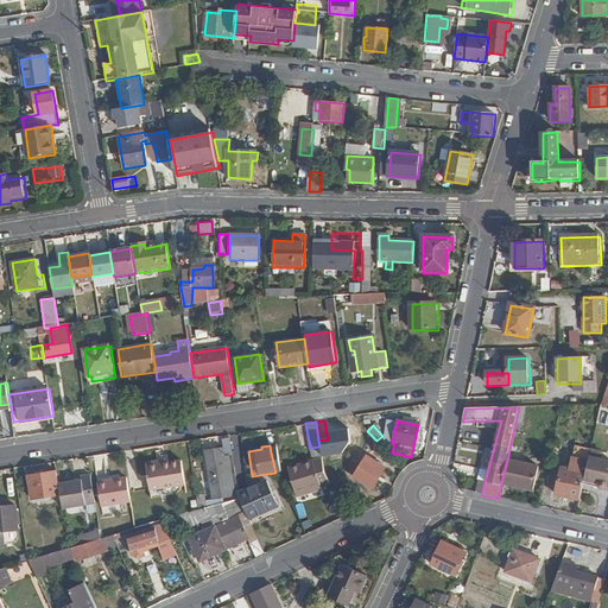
[(589,458),(591,449),(576,445),(570,469),(561,468),(555,494),(580,500),(582,491),(584,481),(589,458)]
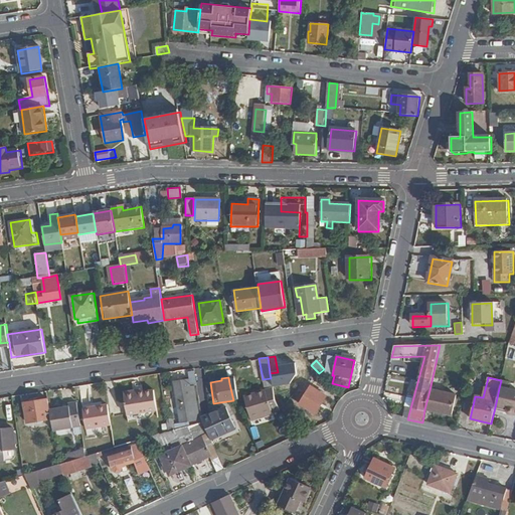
[(195,420),(188,384),(188,380),(170,382),(177,423),(195,420)]
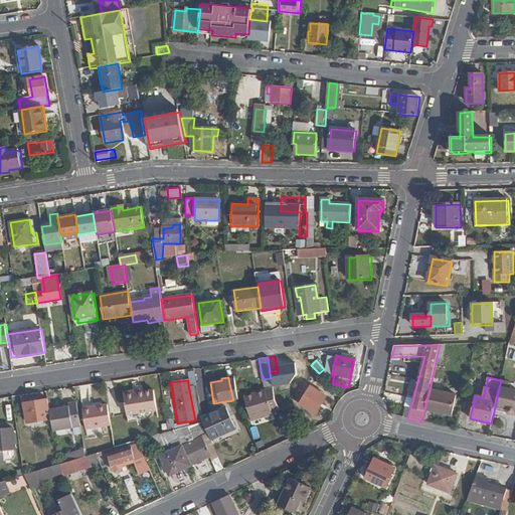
[(315,414),(325,396),(310,388),(300,406),(315,414)]
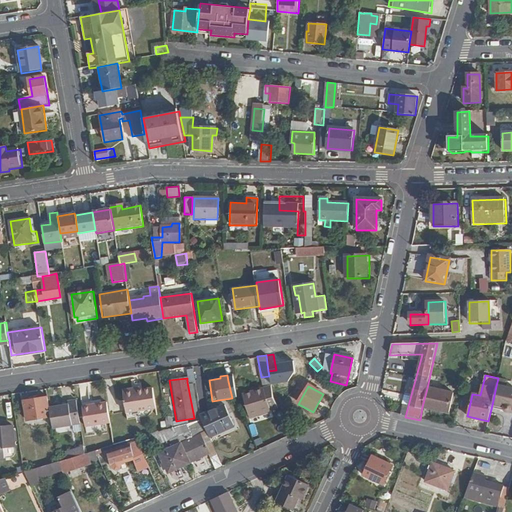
[(511,413),(511,388),(496,386),(492,405),(504,408),(506,412),(511,413)]
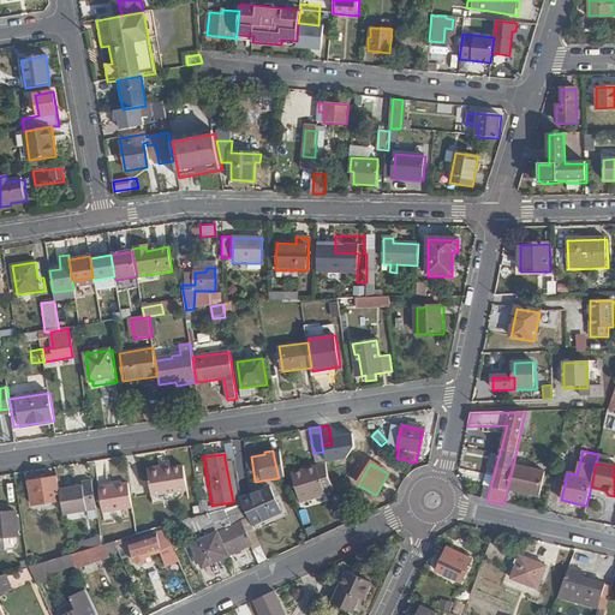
[(187,490),(183,467),(169,469),(171,471),(165,472),(165,466),(147,470),(151,497),(187,490)]
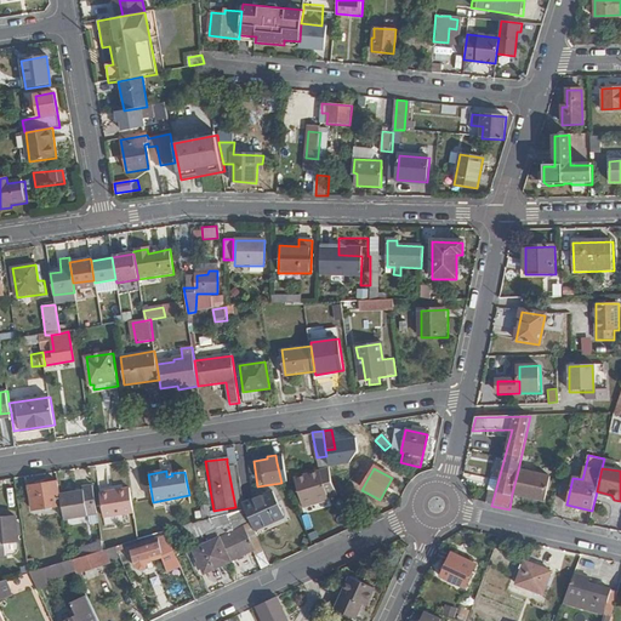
[(545,501),(550,477),(518,471),(512,494),(545,501)]
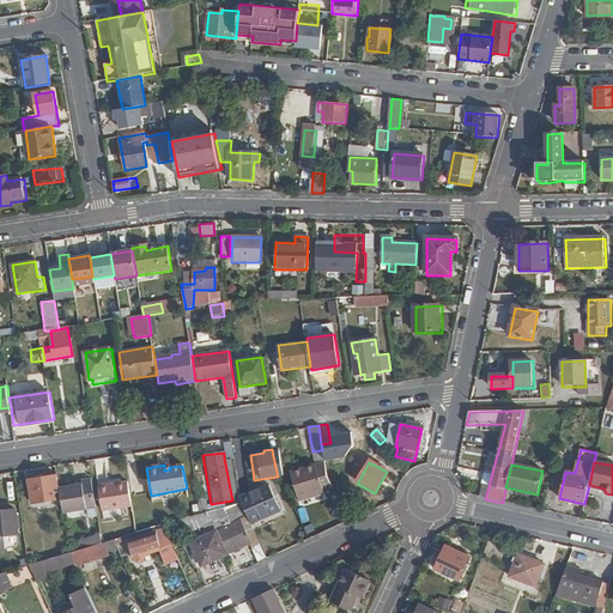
[(319,479),(314,466),(289,473),(296,498),(332,489),(326,477),(319,479)]
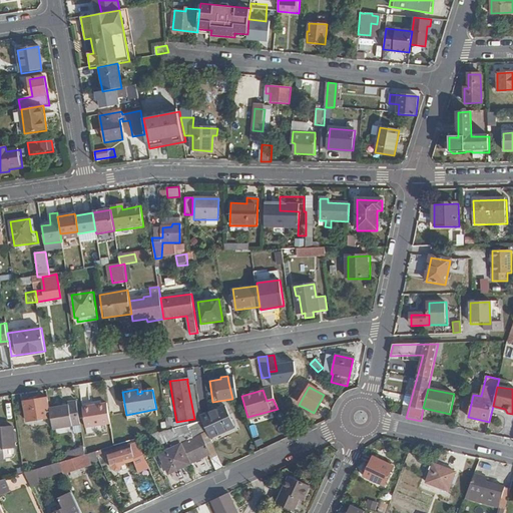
[(48,408),(46,397),(23,401),(26,421),(35,419),(36,423),(41,422),(40,419),(50,418),(48,408)]
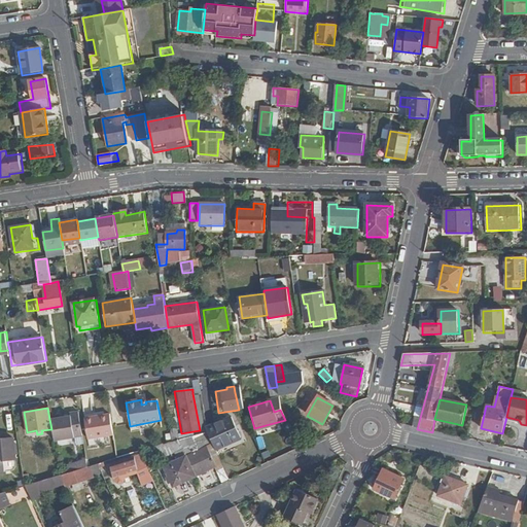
[(81,435),(76,411),(68,412),(68,416),(49,419),(51,429),(54,442),(81,435)]
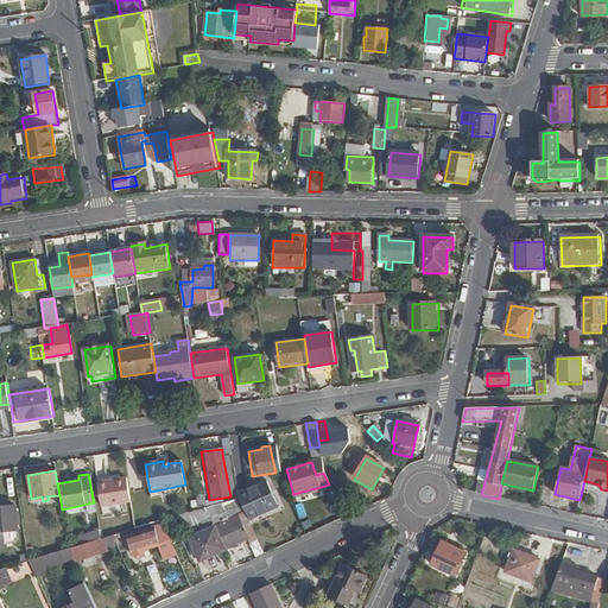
[(131,500),(126,476),(96,481),(101,505),(131,500)]
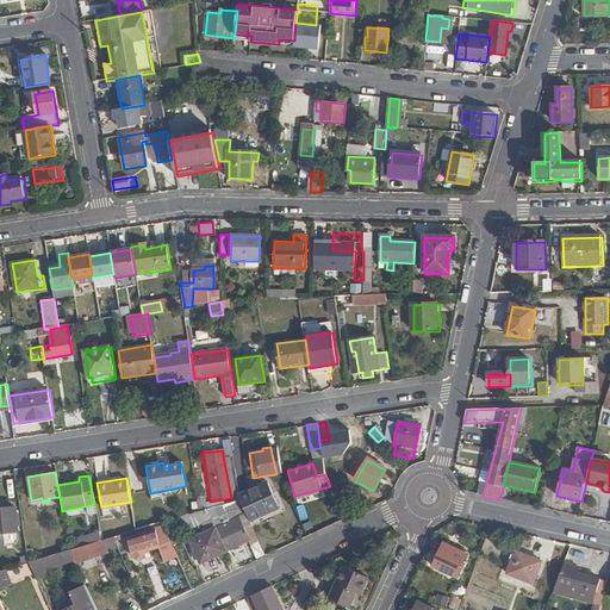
[(277,509),(266,485),(237,497),(249,522),(277,509)]
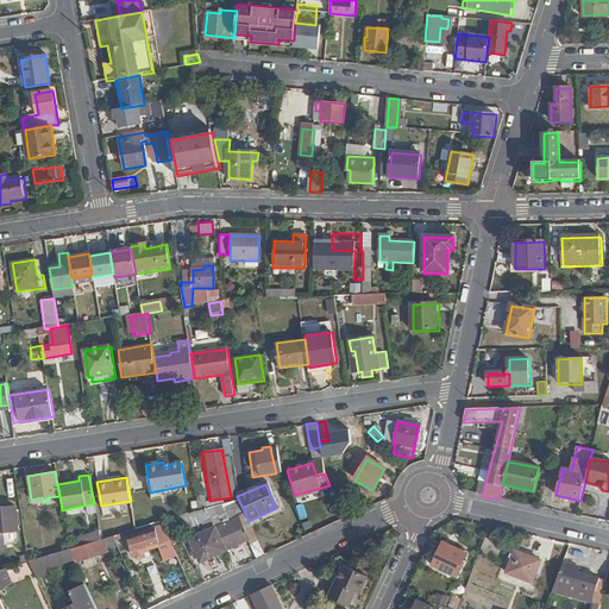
[(608,510),(608,496),(583,491),(581,501),(579,504),(608,510)]
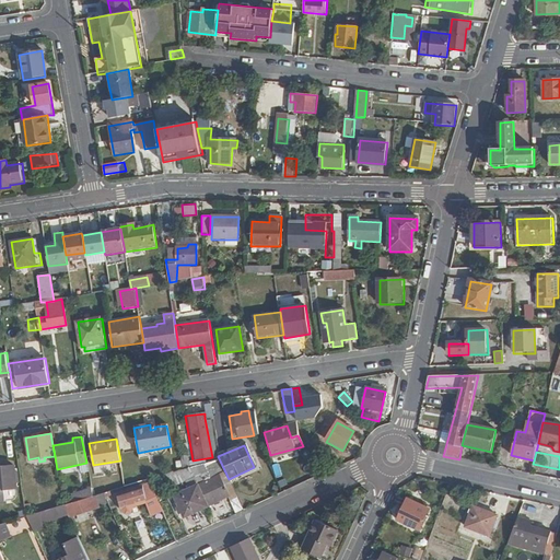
[(278,463),(271,465),(276,477),(281,475),(278,463)]
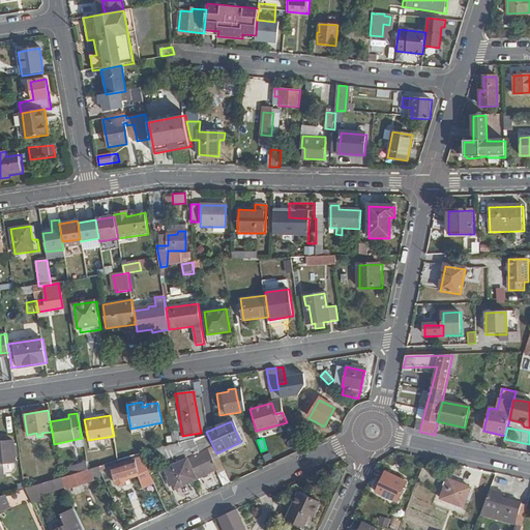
[(0,463),(15,461),(11,440),(0,441),(0,463)]
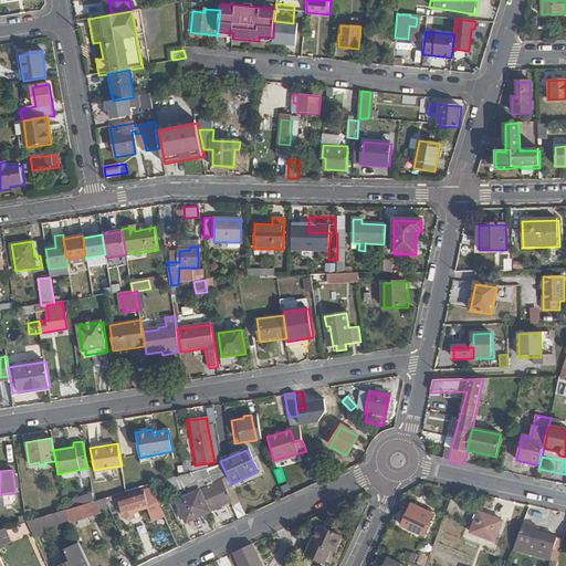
[(232,505),(222,483),(213,486),(207,472),(192,479),(199,493),(176,504),(186,526),(232,505)]
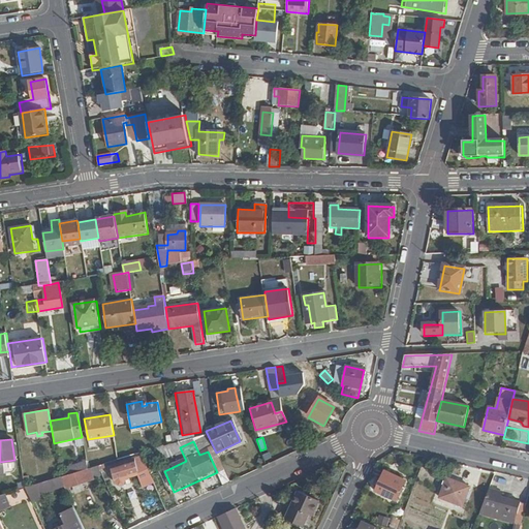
[(144,473),(141,463),(134,464),(133,460),(112,466),(117,481),(119,485),(125,484),(126,479),(144,473)]
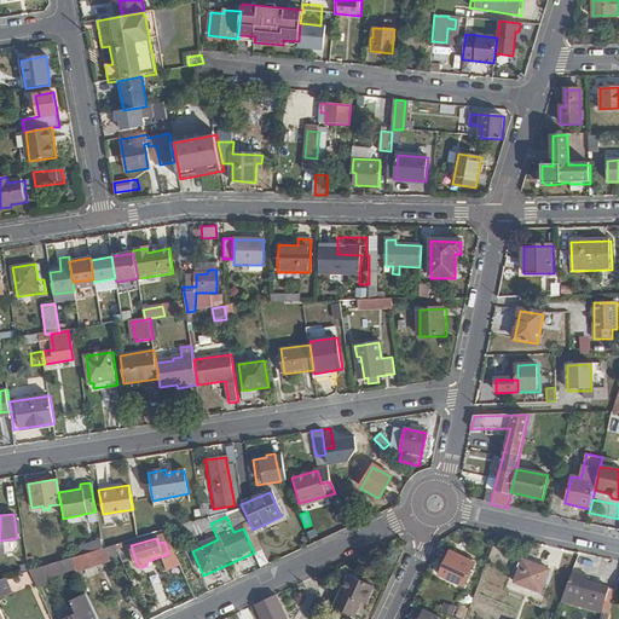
[(104,549),(102,539),(84,544),(87,554),(104,549)]
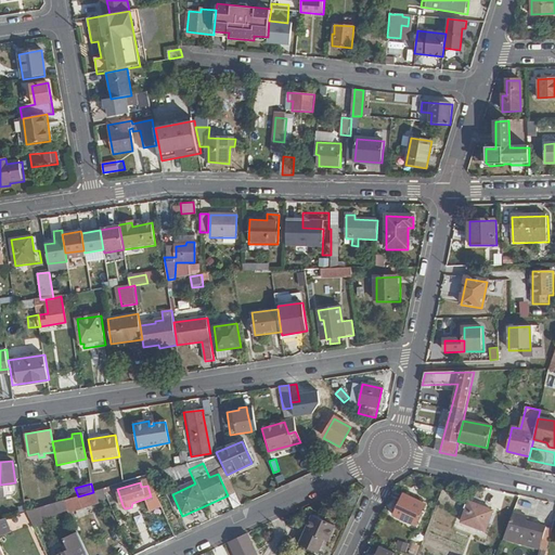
[(99,501),(107,499),(103,489),(93,492),(78,497),(63,501),(68,512),(99,503),(99,501)]
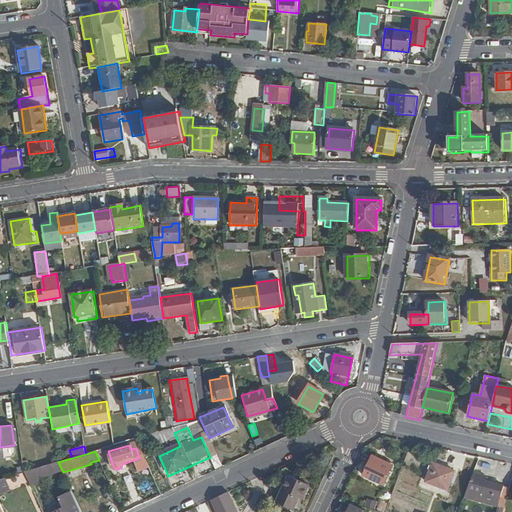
[(383,485),(392,465),(371,456),(362,476),(383,485)]
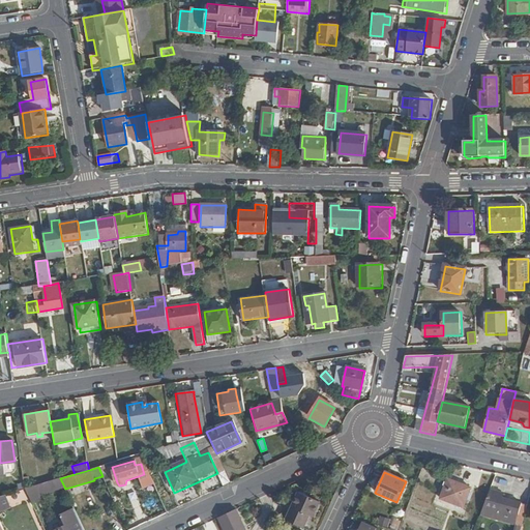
[(455,503),(464,483),(441,475),(433,495),(455,503)]
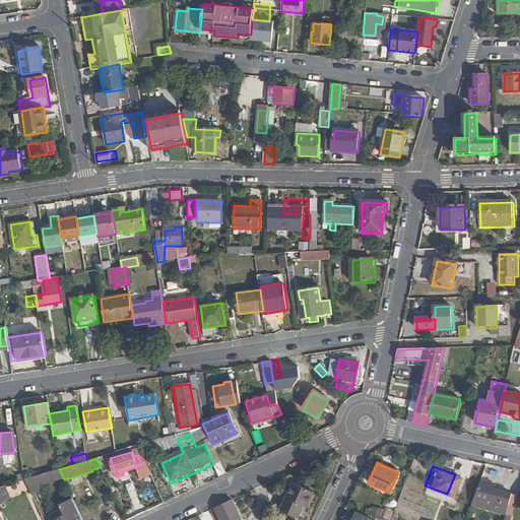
[(40,489),(34,477),(24,479),(30,493),(40,489)]
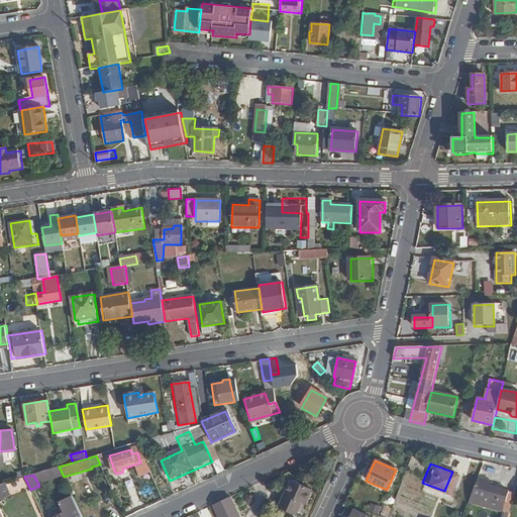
[(509,514),(515,494),(490,487),(491,483),(478,480),(470,502),(509,514)]
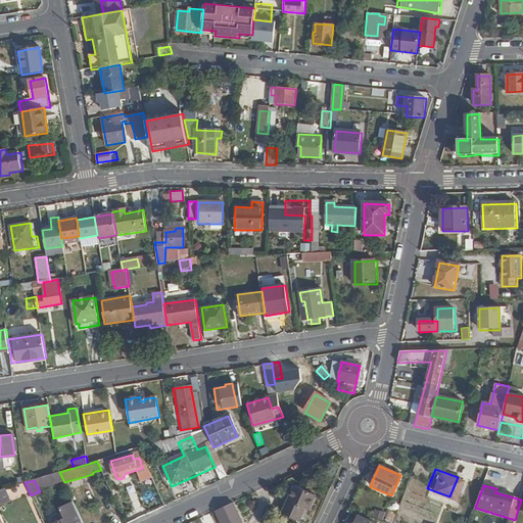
[(0,497),(12,494),(9,487),(0,489),(0,497)]
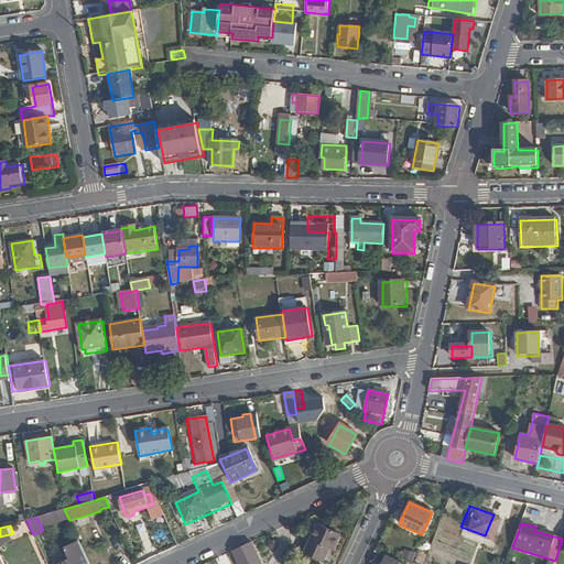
[(333,553),(340,535),(318,525),(304,555),(322,563),(323,563),(329,551),(333,553)]
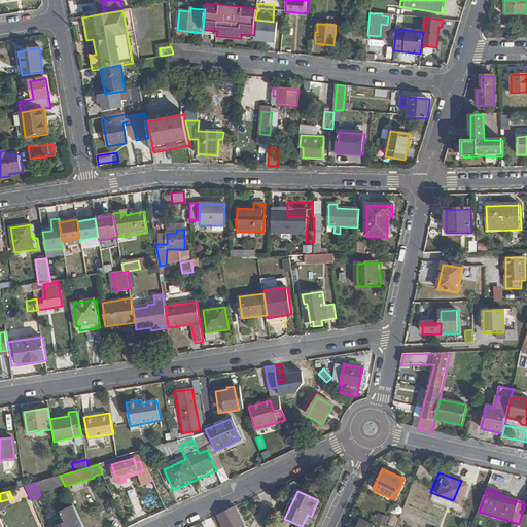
[(83,526),(74,506),(60,513),(65,524),(57,526),(83,526)]
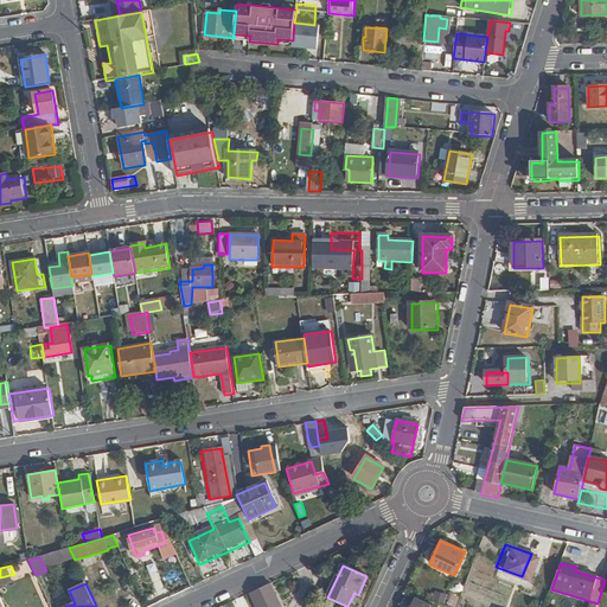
[(281,606),(270,585),(249,594),(255,606),(281,606)]
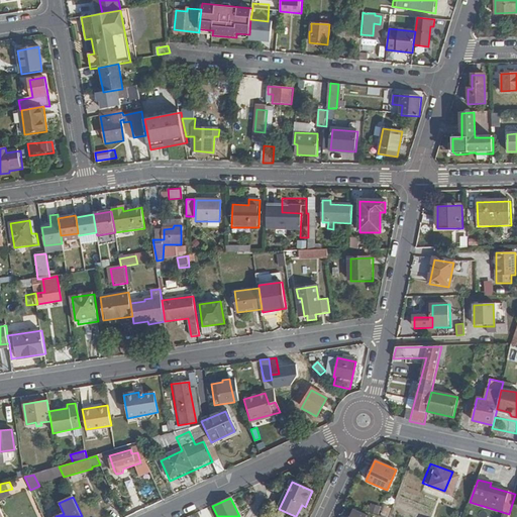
[(378,514),(380,506),(370,503),(368,511),(378,514)]
